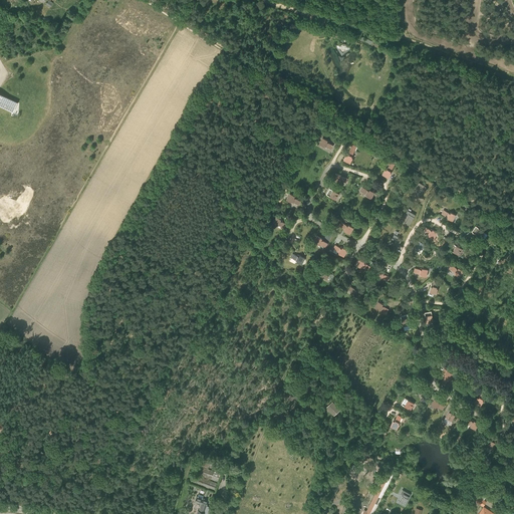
[(340,46),(334,45),(341,56),(352,49),(351,48),(347,47),(345,45),(342,44),(340,46)]
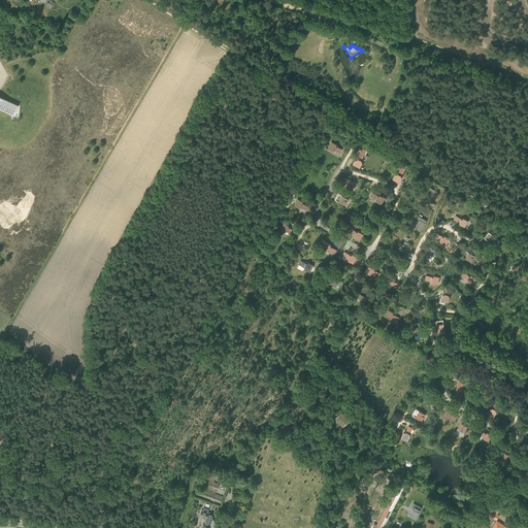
[(0,108),(13,114),(19,105),(0,96),(0,108)]
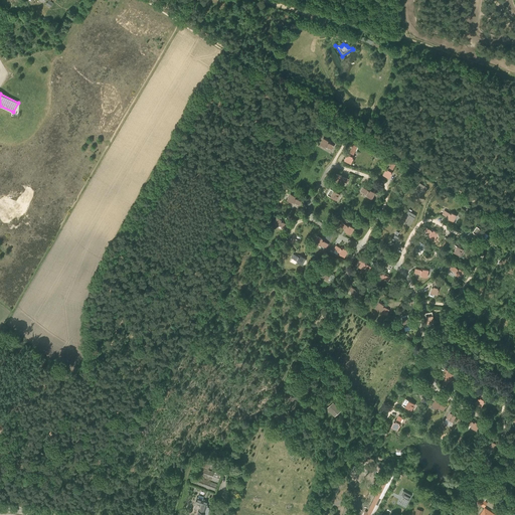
[(332,149),(334,145),(328,141),(329,140),(324,137),(320,143),(325,146),(326,145),(332,149)]
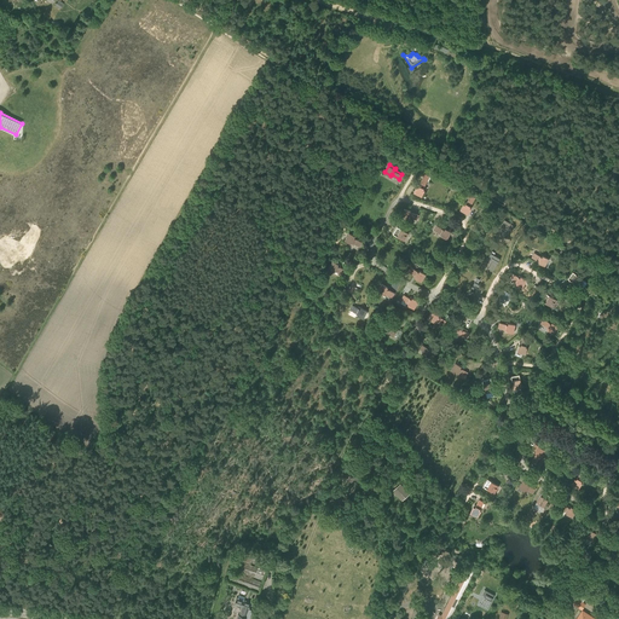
[(427,181),(422,179),(418,185),(417,185),(417,186),(414,192),(422,197),(424,190),(423,190),(424,187),(423,187),(427,181)]
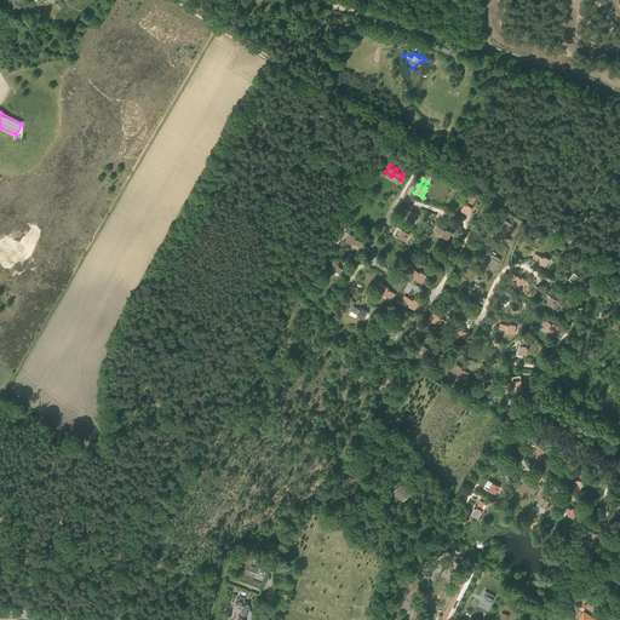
[(472,207),(471,206),(475,200),(470,197),(466,205),(465,205),(460,211),(469,216),(472,210),(471,208),(472,207)]
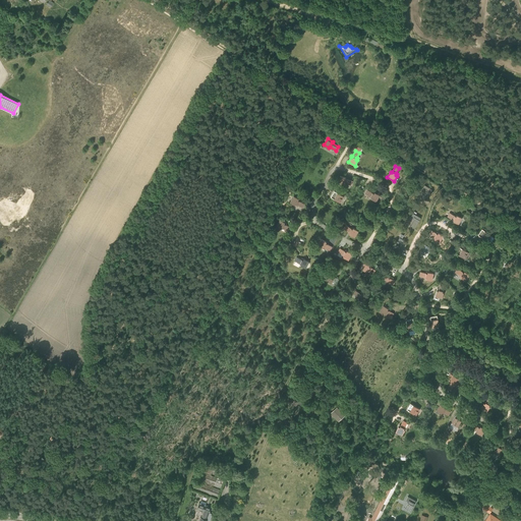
[(347,178),(340,176),(338,183),(344,184),(344,183),(345,183),(351,185),(352,180),(347,179),(347,178)]
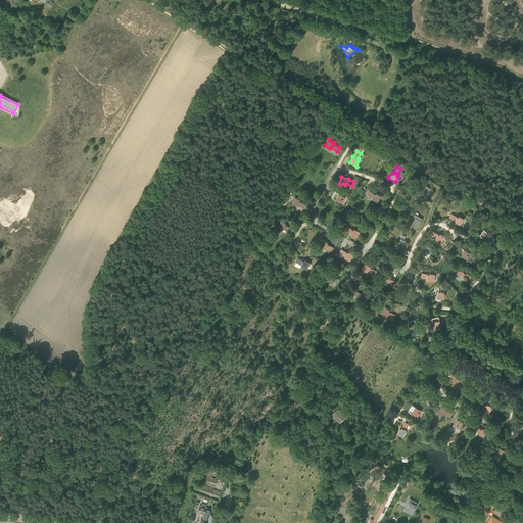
[(437,192),(431,188),(424,198),(431,202),(437,192)]
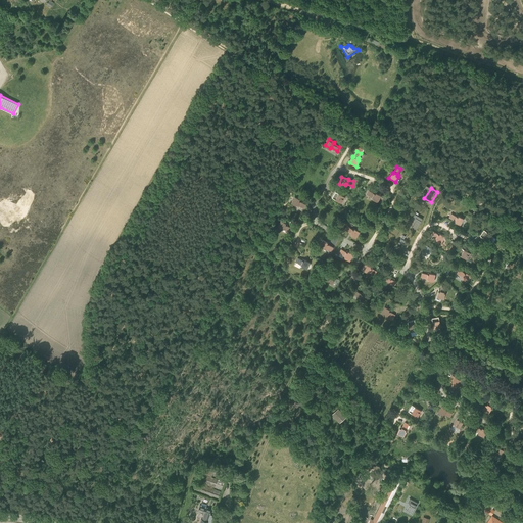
[(375,193),(369,190),(367,193),(373,197),(372,198),(377,201),(381,195),(376,192),(375,193)]
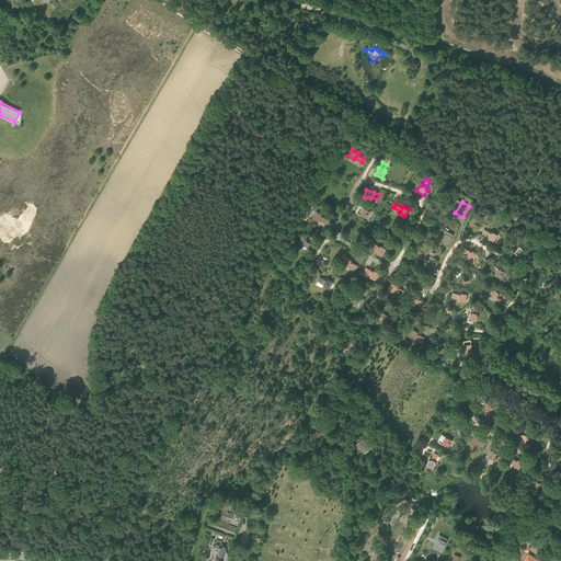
[(366,217),(370,210),(361,205),(356,212),(366,217)]
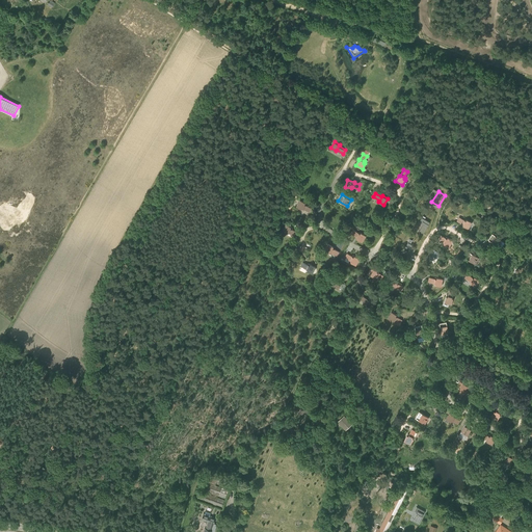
[(309,211),(311,207),(304,204),(306,203),(300,200),(296,206),(301,209),(302,208),(309,211)]
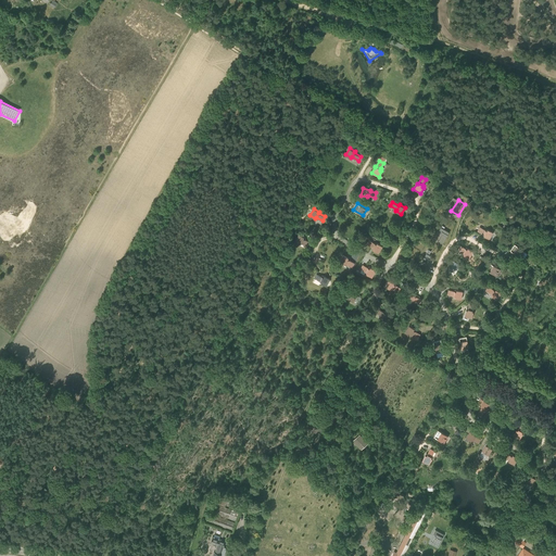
[(487,229),(479,226),(477,230),(482,234),(482,235),(489,238),(493,231),(488,228),(487,229)]
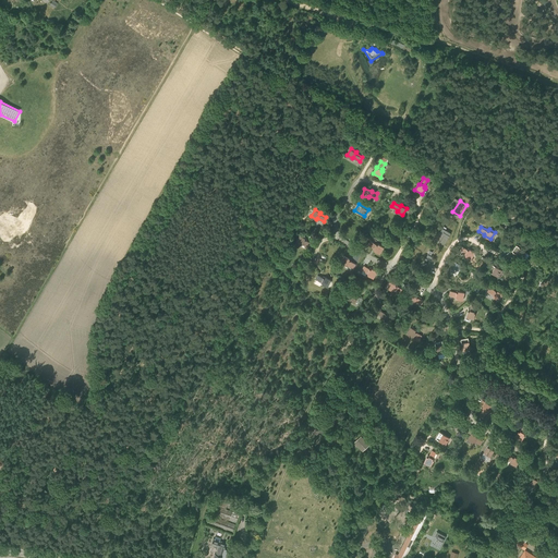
[(451,233),(444,229),(438,240),(445,244),(451,233)]
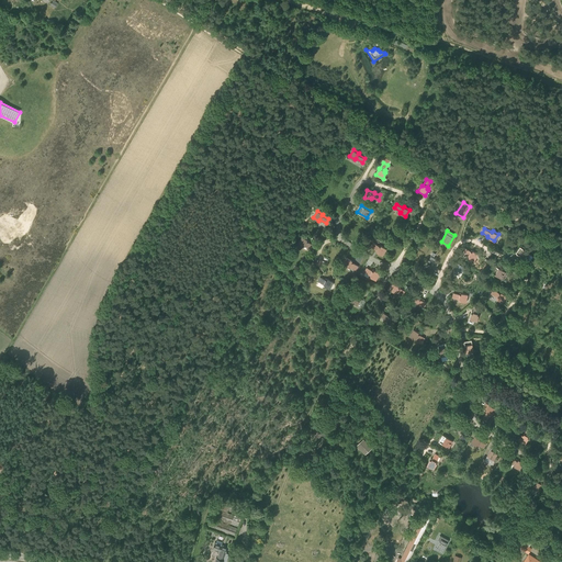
[(311,248),(313,245),(306,240),(307,239),(302,236),(298,243),(303,246),(304,245),(311,248)]
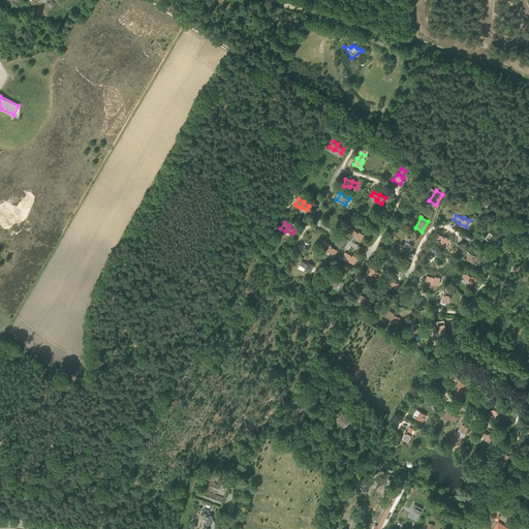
[(358,232),(351,228),(348,232),(354,236),(353,237),(360,241),(364,235),(359,231),(358,232)]
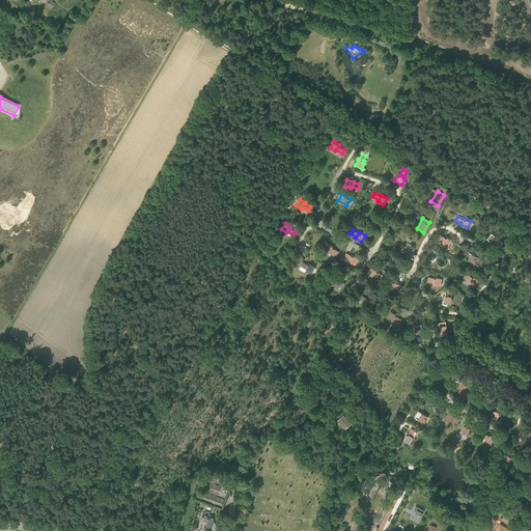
[(496,245),(500,240),(492,232),(487,239),(496,245)]
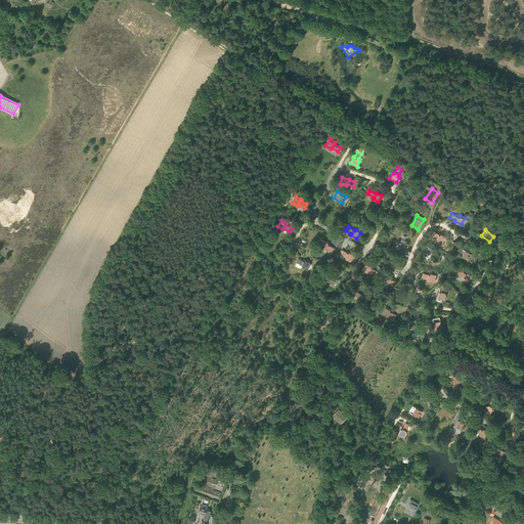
[(449,242),(440,235),(436,243),(445,249),(449,242)]
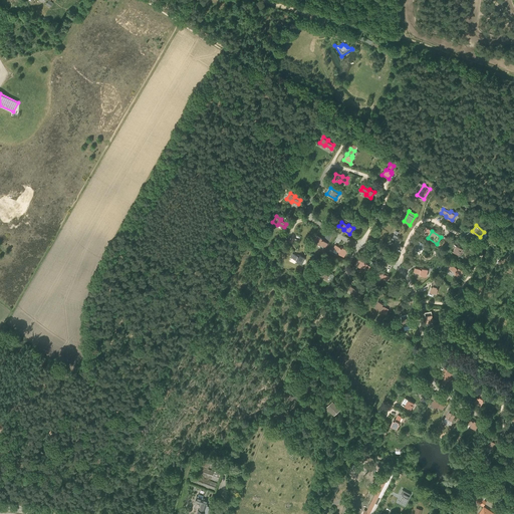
[(323,239),(317,236),(313,242),(318,245),(319,244),(325,247),(327,243),(322,240),(323,239)]
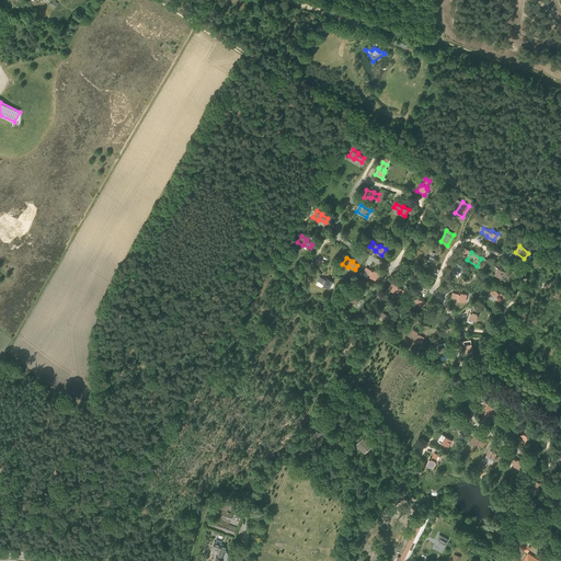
[(436,263),(428,260),(423,271),(430,274),(436,263)]
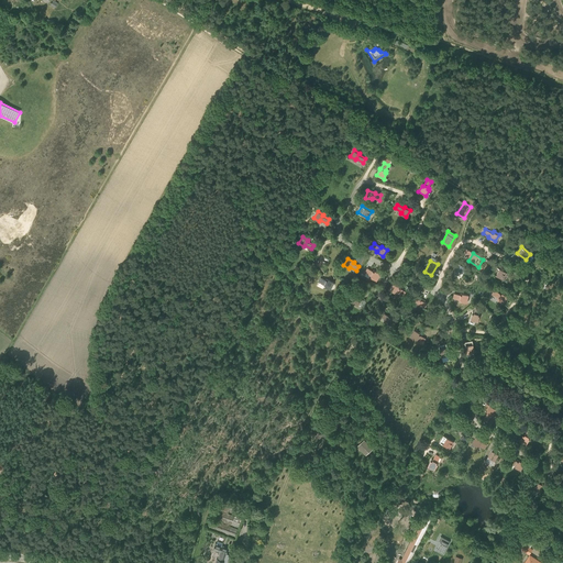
[(459,271),(462,273),(465,267),(456,262),(449,274),(454,277),(459,271)]
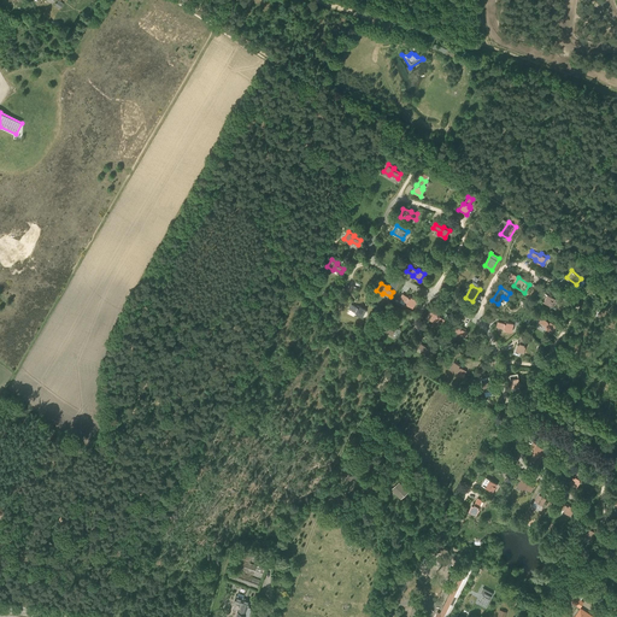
[(551,305),(556,298),(544,292),(540,299),(551,305)]
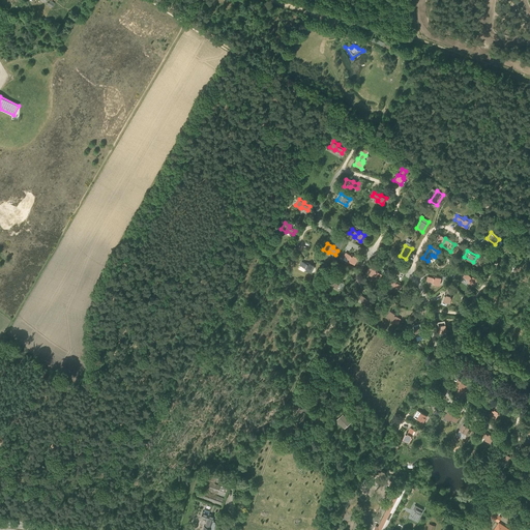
[(360,260),(351,254),(346,260),(356,266),(360,260)]
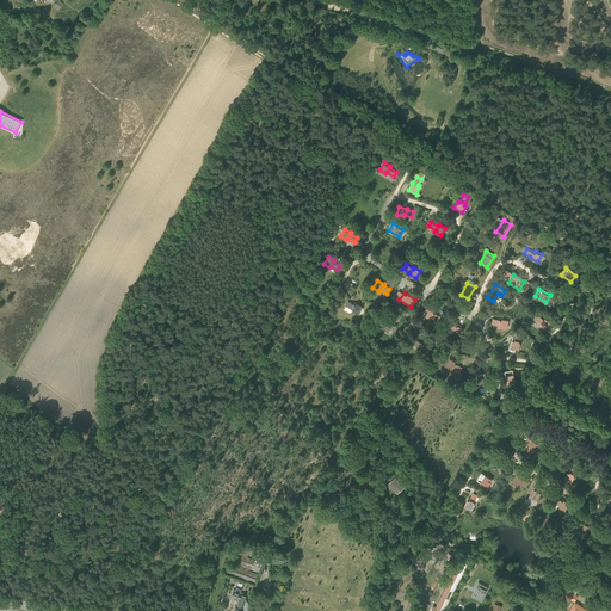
[(356,304),(347,301),(345,306),(353,309),(352,310),(358,314),(363,306),(356,303),(356,304)]
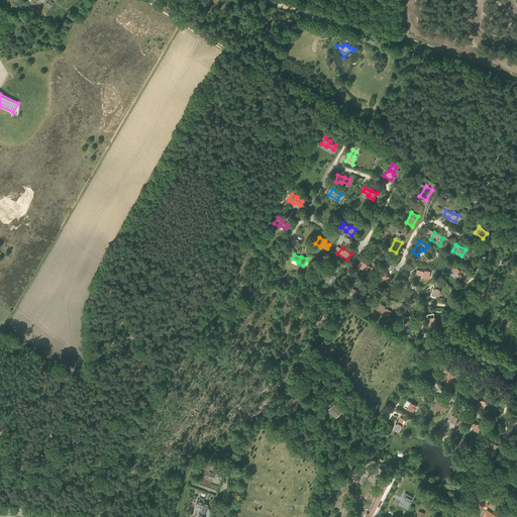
[(375,270),(366,264),(362,271),(371,277),(375,270)]
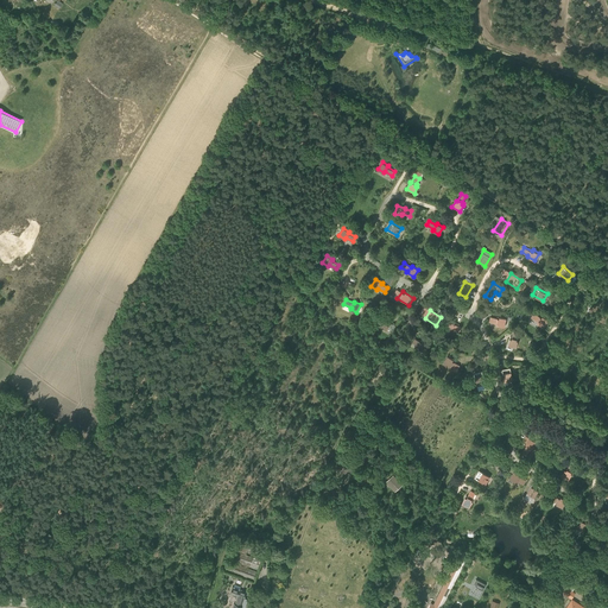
[(501,317),(489,314),(486,323),(499,327),(501,317)]
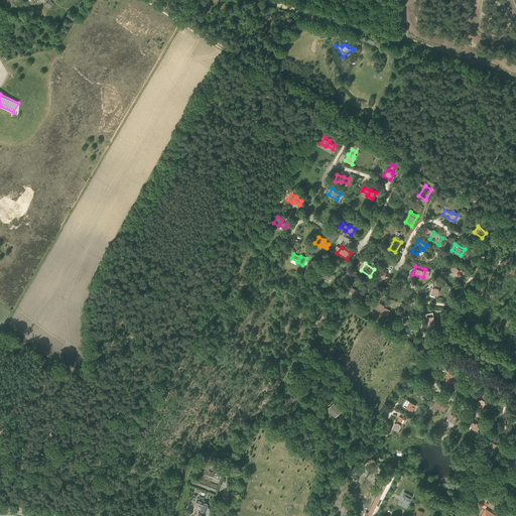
[(328,280),(332,274),(323,268),(318,274),(328,280)]
